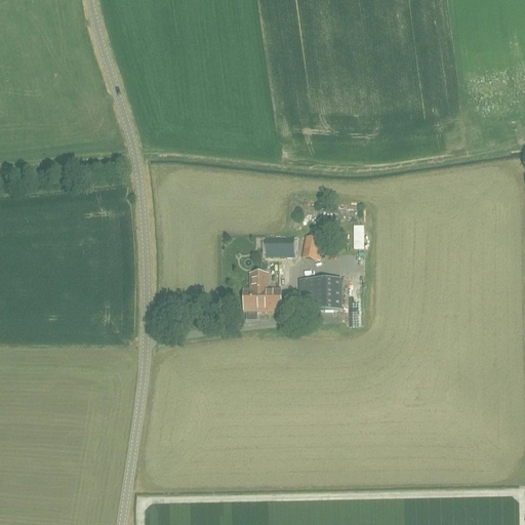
[(317,216),(317,204),(305,204),(305,216),(317,216)]
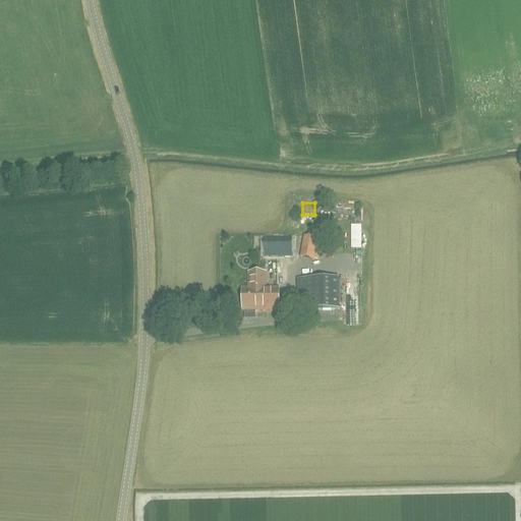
[(361,248),(361,225),(351,225),(351,248),(361,248)]
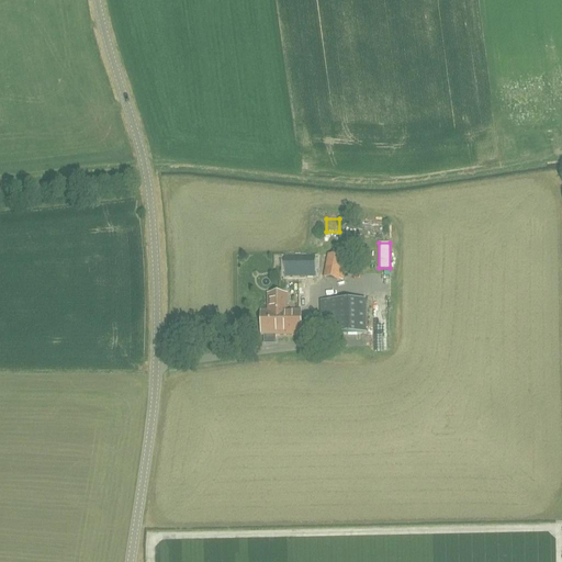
[(339,281),(344,257),(328,255),(323,278),(339,281)]
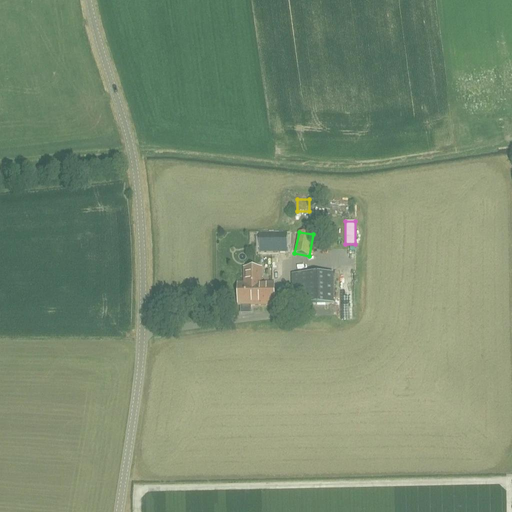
[(260,253),(286,252),(286,234),(260,235),(260,253)]
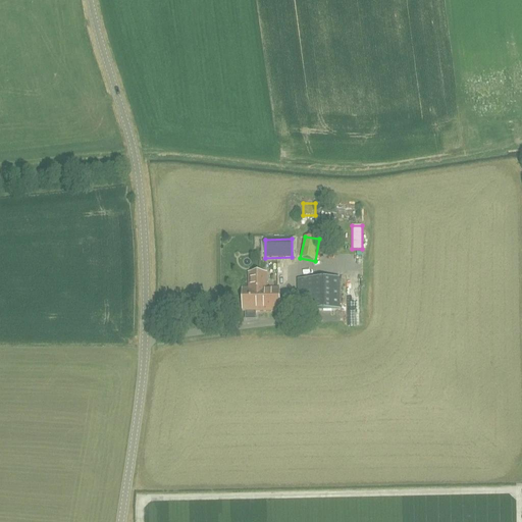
[(340,278),(298,279),(298,310),(341,310),(340,278)]
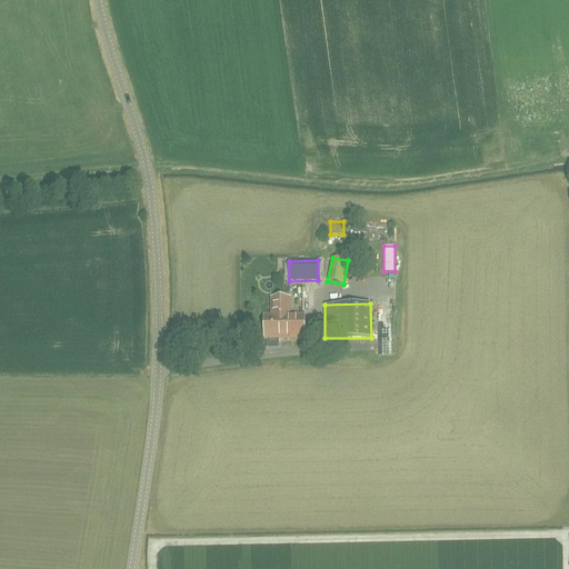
[(290,305),(271,305),(272,316),(266,316),(266,339),(267,339),(268,349),(279,348),(279,339),(305,338),(303,315),(290,316),(290,305)]
